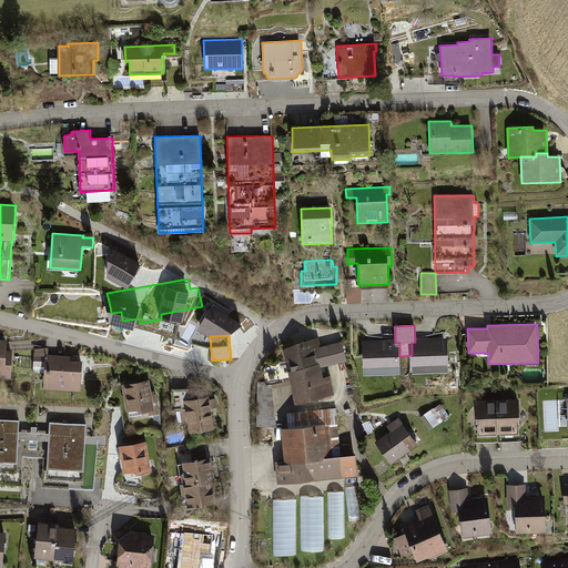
[(413,374),(449,372),(448,337),(415,338),(415,342),(412,343),(412,355),(413,374)]
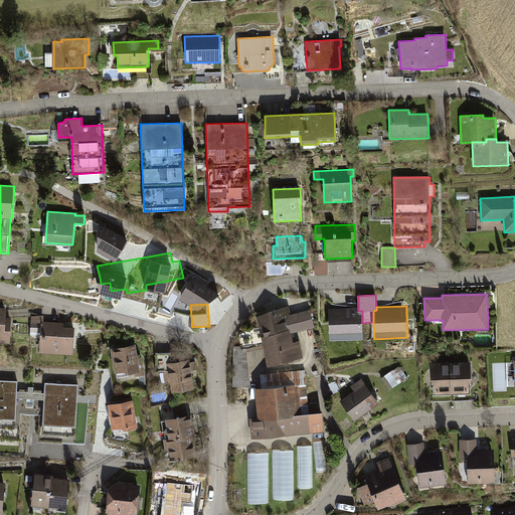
[(0,342),(10,343),(11,317),(6,317),(6,308),(0,307),(0,342)]
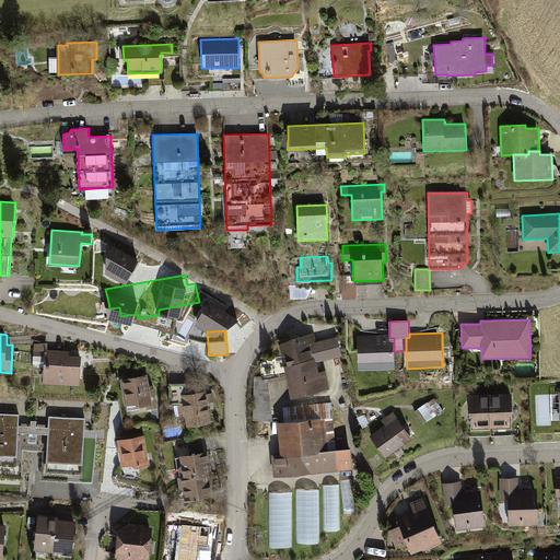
[(290,399),(329,389),(326,371),(318,372),(316,362),(342,356),(337,337),(316,341),(314,334),(293,339),(279,346),(281,357),(263,360),(259,366),(263,380),(268,380),(286,375),(290,399)]
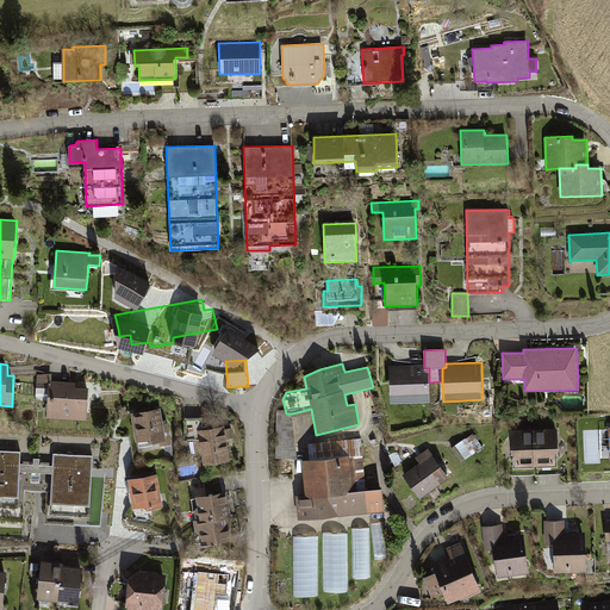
[(391,403),(430,402),(429,383),(429,368),(424,368),(424,363),(390,366),(391,403)]
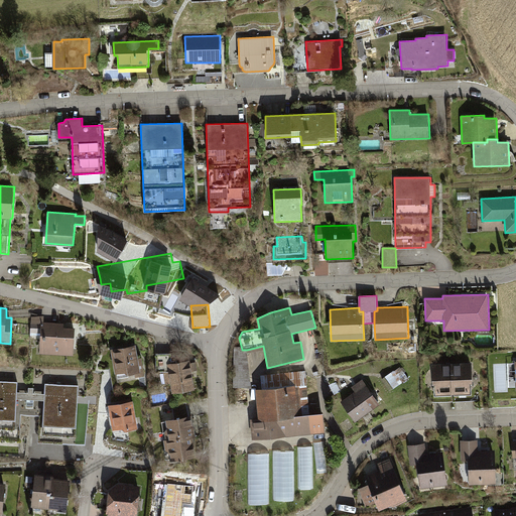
[(39,354),(74,355),(76,328),(63,327),(65,323),(43,323),(44,315),(31,316),(30,336),(40,336),(39,354)]
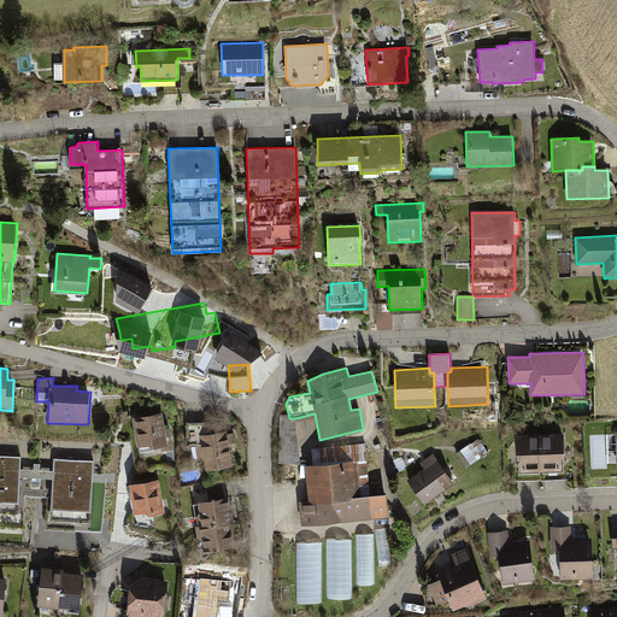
[(162,452),(174,450),(170,427),(166,428),(163,411),(133,417),(139,447),(150,445),(154,448),(160,446),(162,452)]
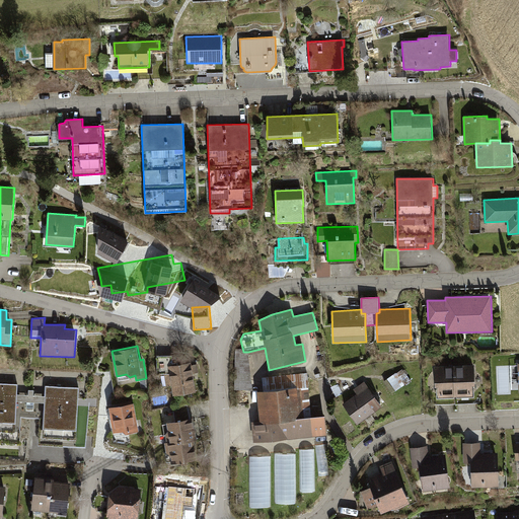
[(242,349),(235,349),(234,389),(253,390),(248,352),(243,352),(242,349)]
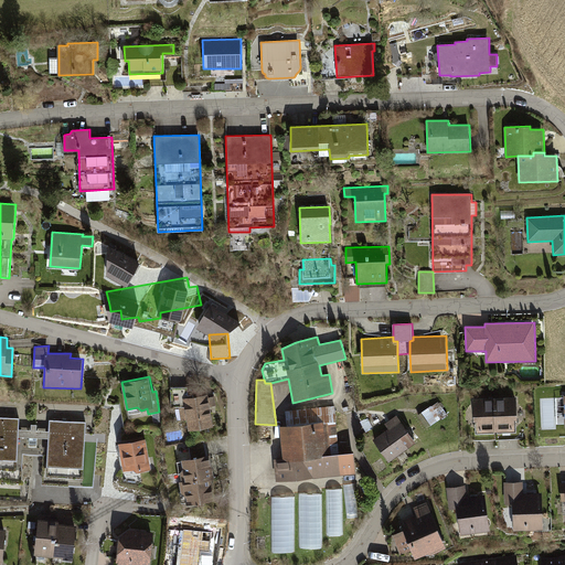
[(189,395),(188,387),(171,387),(172,407),(184,407),(185,407),(183,398),(194,396),(193,394),(189,395)]
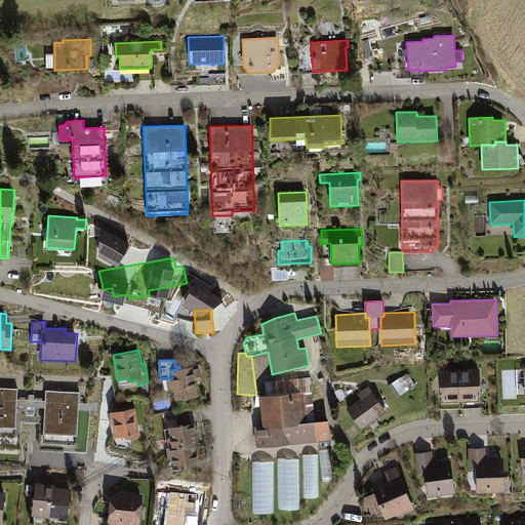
[(176,400),(199,396),(196,378),(201,377),(200,368),(194,369),(194,366),(180,368),(170,370),(172,378),(171,378),(167,378),(169,391),(174,390),(176,400)]
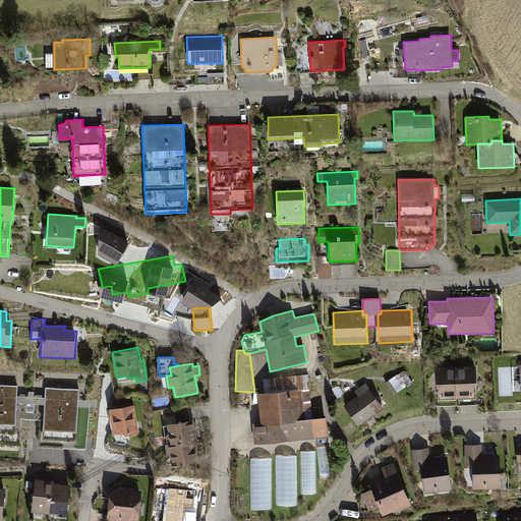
[(475,388),(477,388),(476,365),(455,366),(456,399),(475,398),(475,388)]
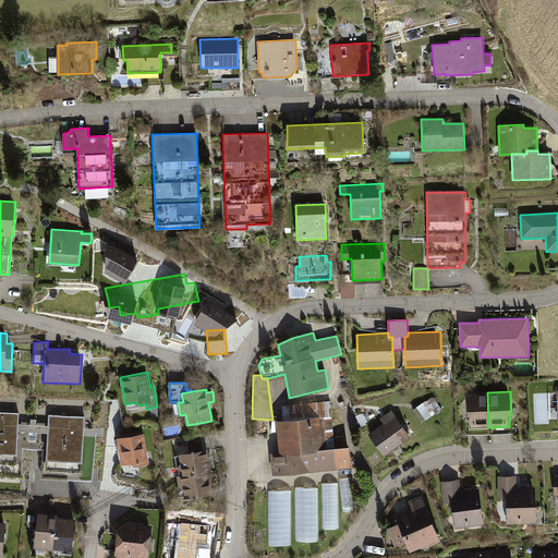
[(487,392),(468,393),(468,416),(471,416),(472,427),(488,427),(487,392)]
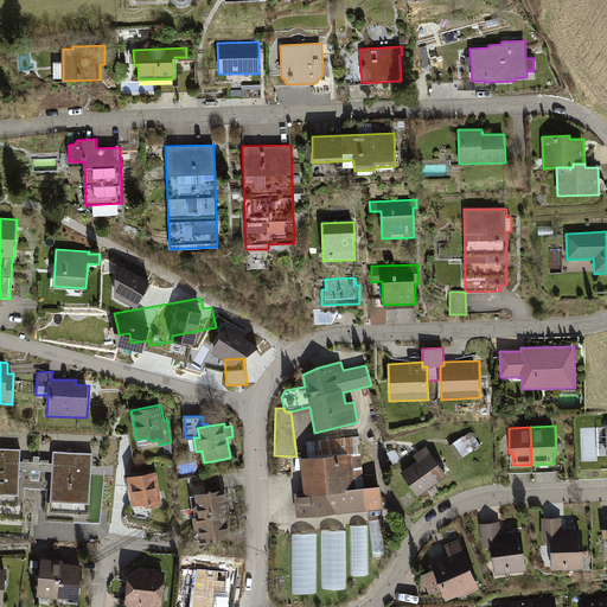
[(464,435),(448,447),(459,460),(464,457),(465,458),(481,445),(471,430),(464,436),(464,435)]
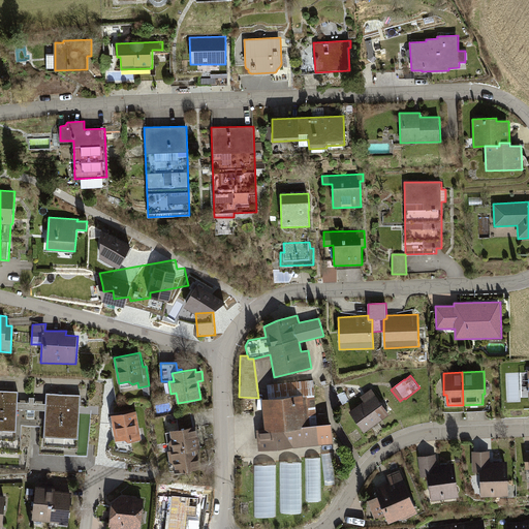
[(267,384),(269,399),(315,395),(314,380),(267,384)]
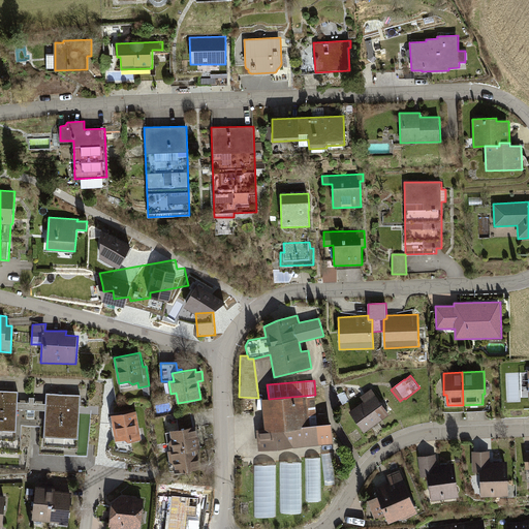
[(364,434),(390,415),(371,389),(361,397),(364,402),(349,412),(364,434)]
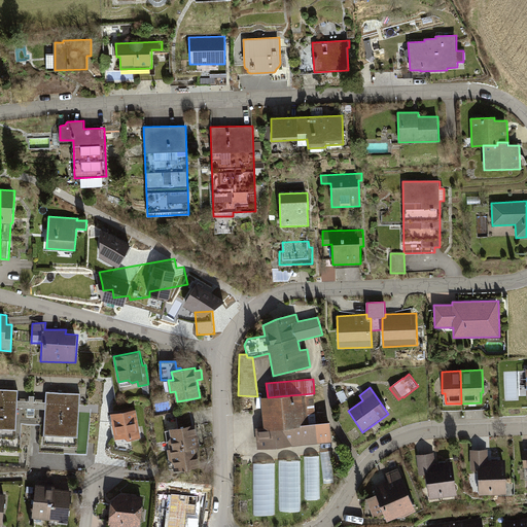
[(0,449),(20,451),(22,424),(31,424),(31,414),(27,414),(27,408),(16,407),(16,400),(18,390),(0,389),(0,449)]
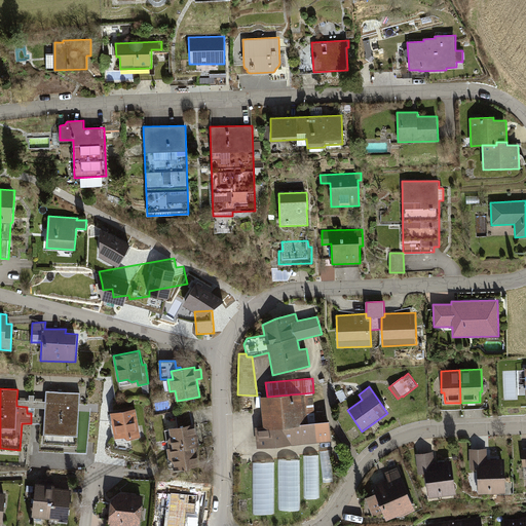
[(339,390),(336,392),(341,403),(348,399),(343,389),(339,390)]
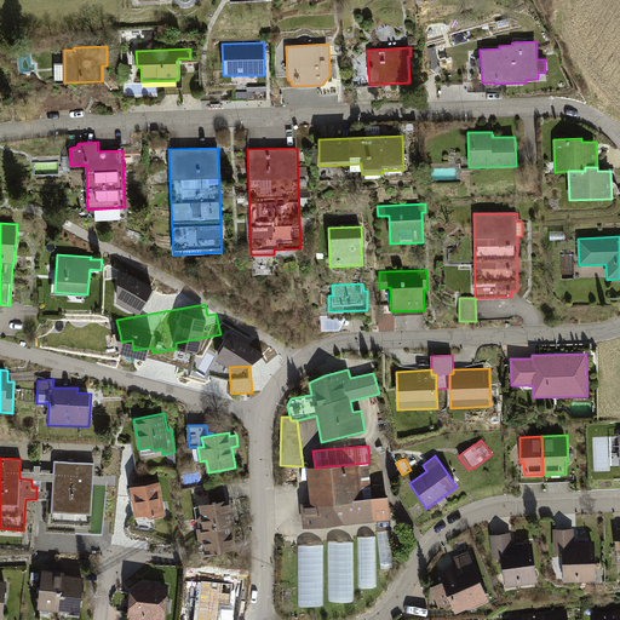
[(46,532),(91,534),(95,464),(55,461),(53,474),(53,481),(41,480),(41,487),(36,487),(36,499),(47,499),(46,532)]
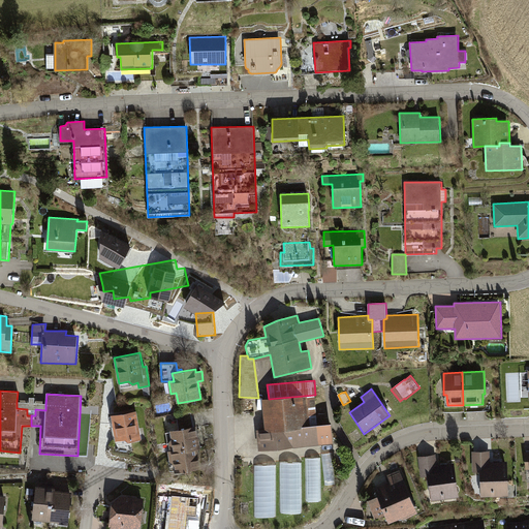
[(332,424),(318,425),(315,395),(269,399),(261,400),(265,430),(256,431),(258,450),(334,443),(332,424)]
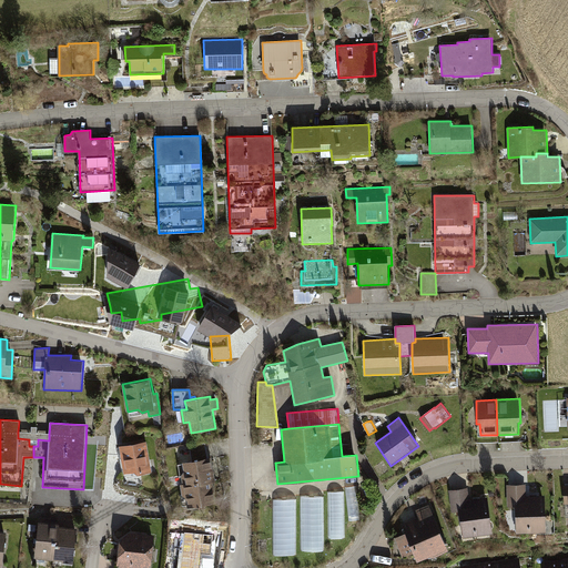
[(49,440),(49,434),(37,433),(38,427),(31,426),(31,433),(18,432),(18,438),(29,439),(29,446),(33,446),(38,446),(38,439),(49,440)]
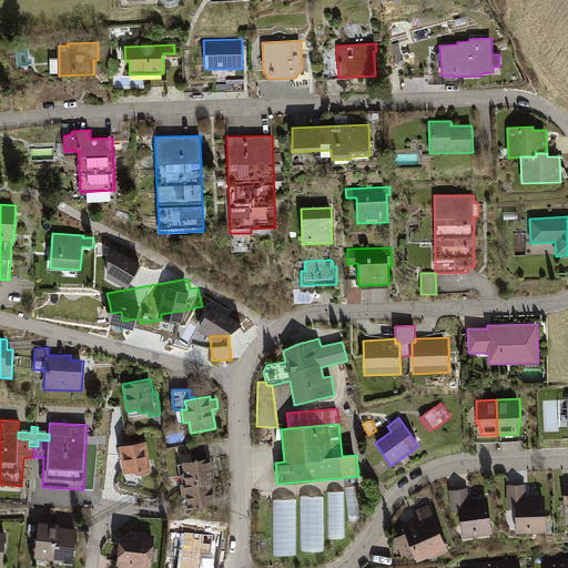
[(139,474),(153,472),(148,440),(120,446),(124,474),(135,472),(139,474)]
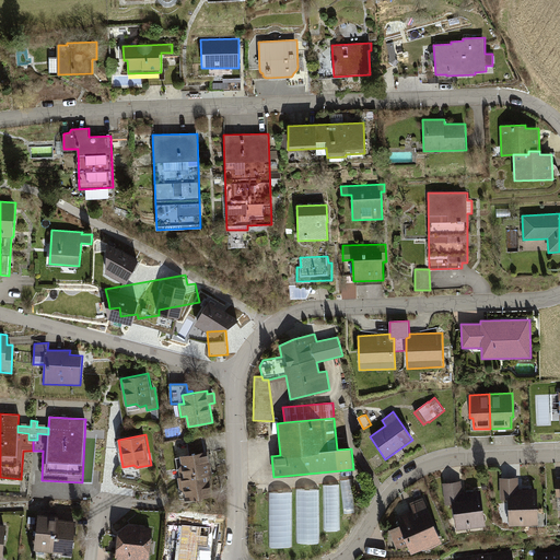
[(211,475),(213,475),(210,451),(181,455),(182,465),(179,468),(181,477),(178,477),(181,488),(184,491),(186,500),(214,496),(211,475)]
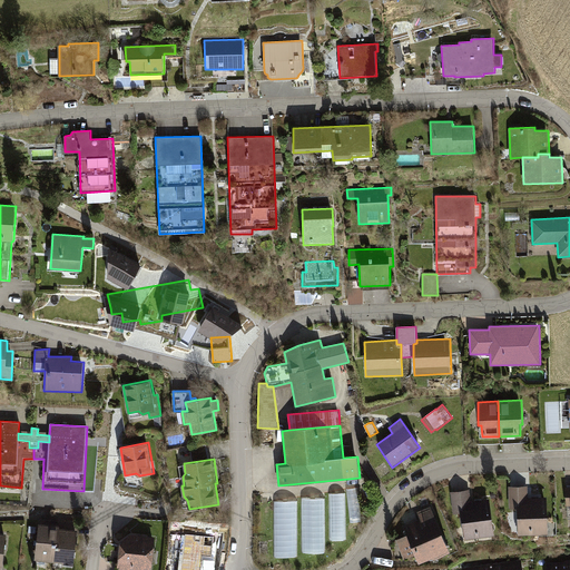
[(519,536),(548,534),(547,498),(528,498),(527,487),(509,487),(510,509),(518,509),(519,536)]
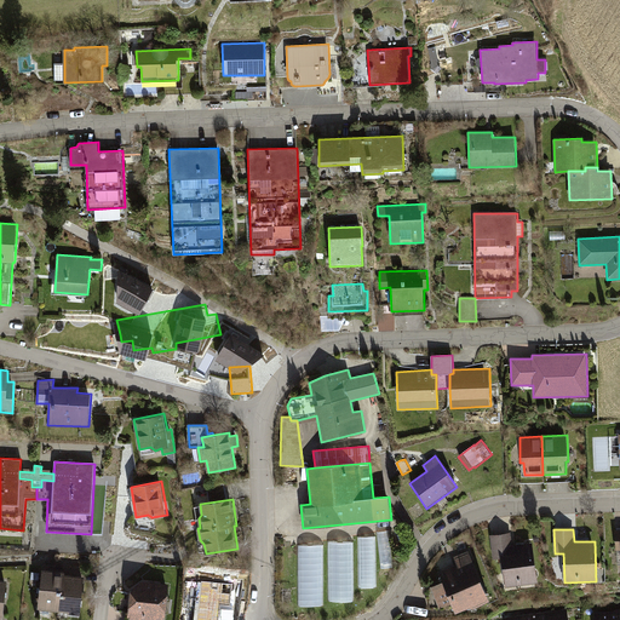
[(390,532),(378,533),(382,569),(394,568),(390,532)]
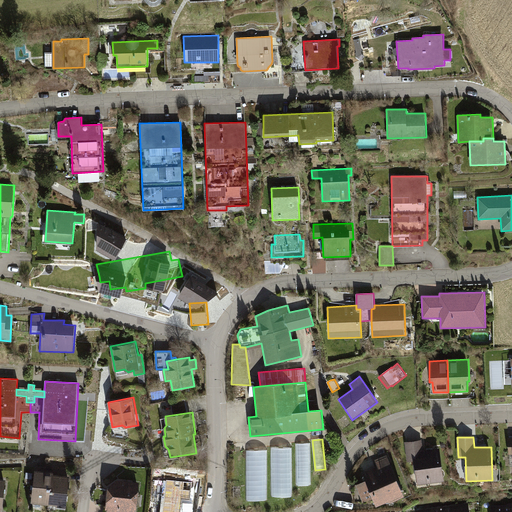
[(417,485),(445,481),(440,448),(424,450),(422,439),(404,442),(407,461),(414,461),(417,485)]
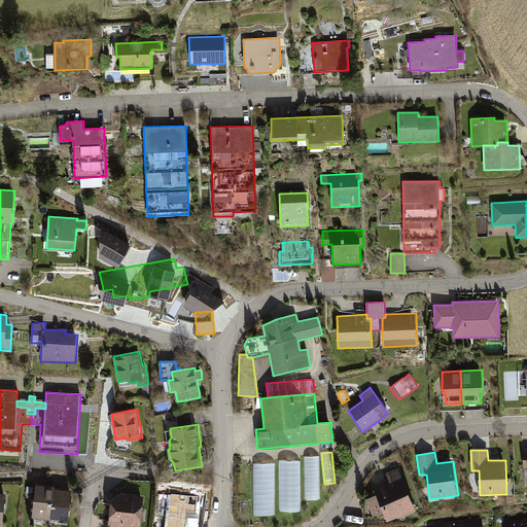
[(320,456),(304,456),(305,500),(321,499),(320,456)]
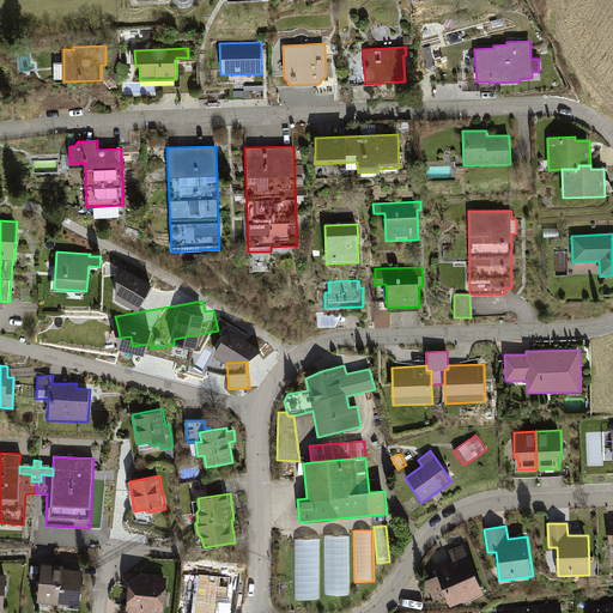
[(350,535),(325,535),(325,595),(351,595),(350,535)]
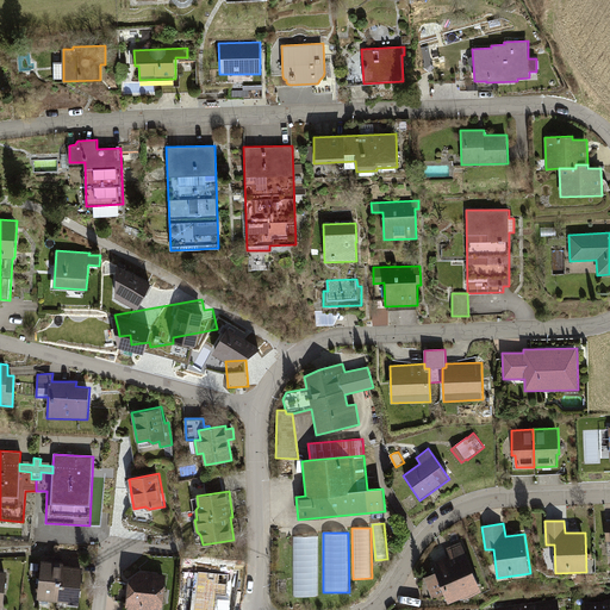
[(318,536),(293,536),(294,597),(319,597),(318,536)]
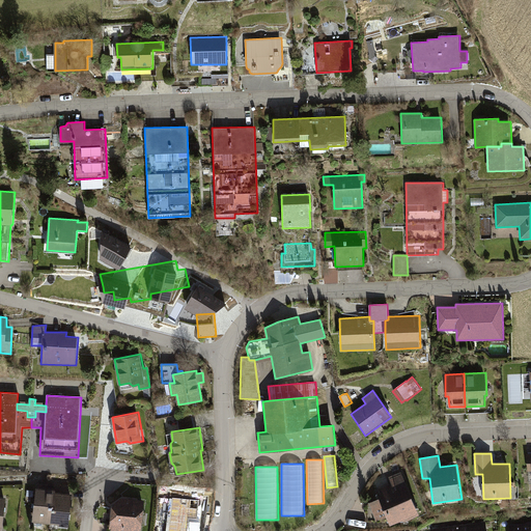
[(406,522),(420,515),(401,471),(388,477),(392,485),(376,492),(380,499),(369,503),(376,521),(386,516),(390,526),(401,521),(406,522)]
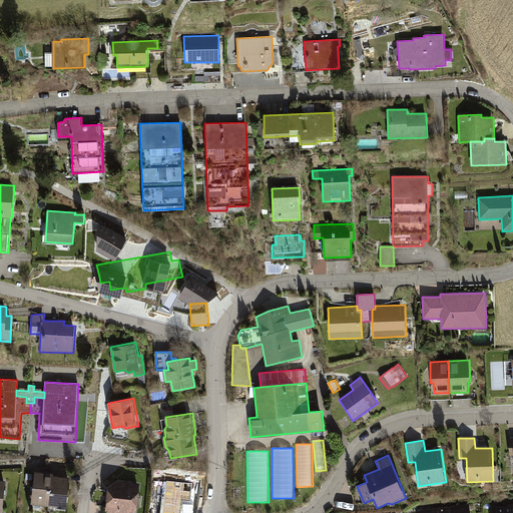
[(57,508),(67,509),(70,477),(54,475),(54,473),(35,471),(31,504),(57,506),(57,508)]
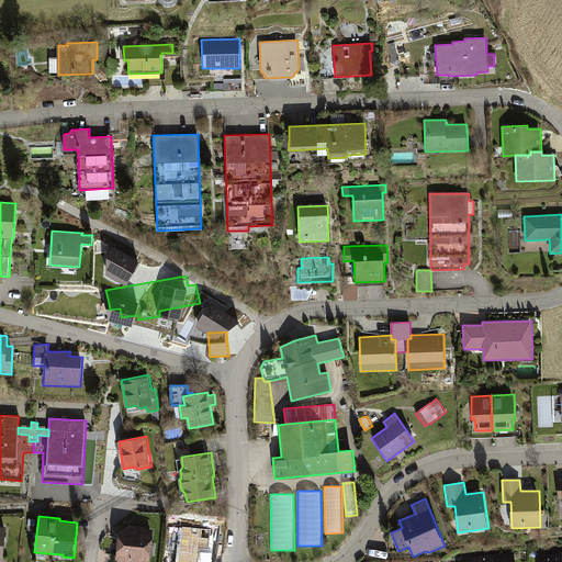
[(139,561),(149,561),(154,529),(128,527),(119,537),(116,560),(119,560),(117,561),(139,561)]
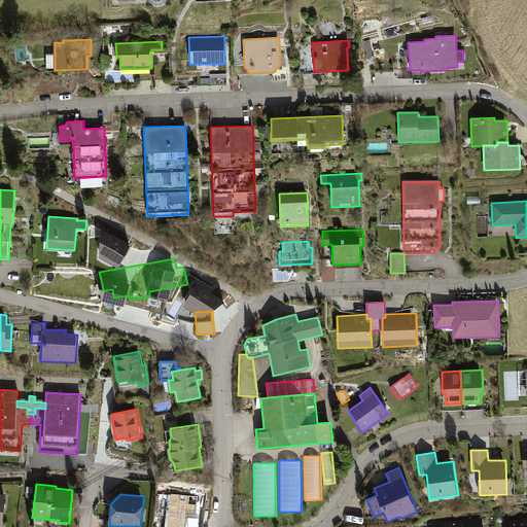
[(484,526),(483,517),(429,525),(429,526),(484,526)]
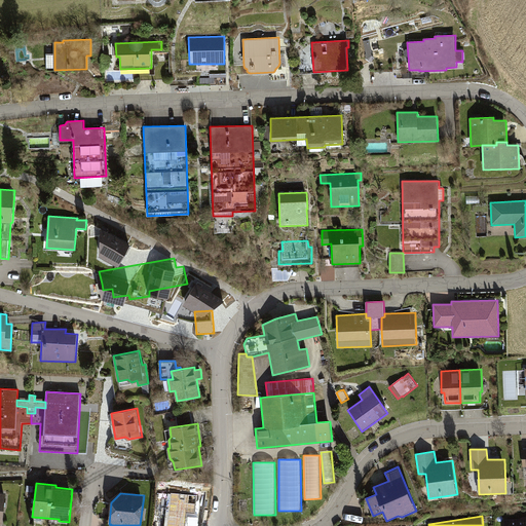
[(504,525),(525,525),(525,517),(521,517),(521,519),(504,519),(504,525)]
